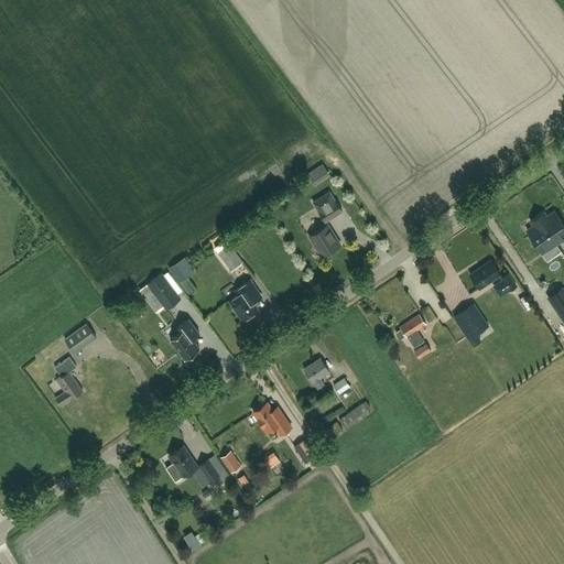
[(343,210),(329,191),(313,202),(325,221),(343,210)]
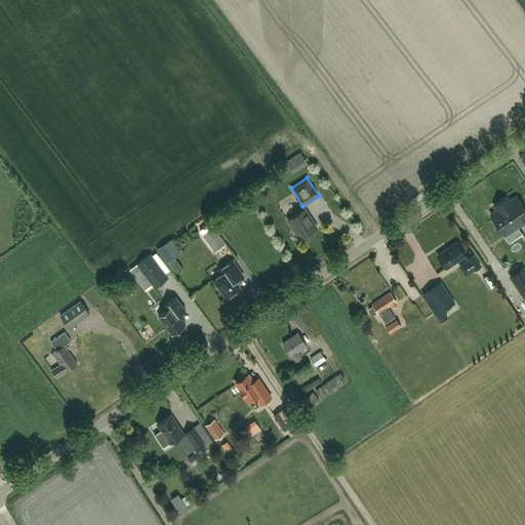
[(506,198),(499,202),(517,228),(524,221),(524,211),(515,198),(509,202),(506,198)]
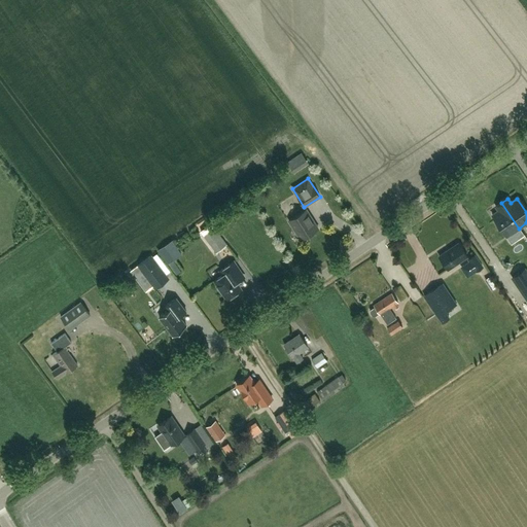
[(519,229),(501,203),(495,207),(498,211),(492,216),(506,237),(519,229)]
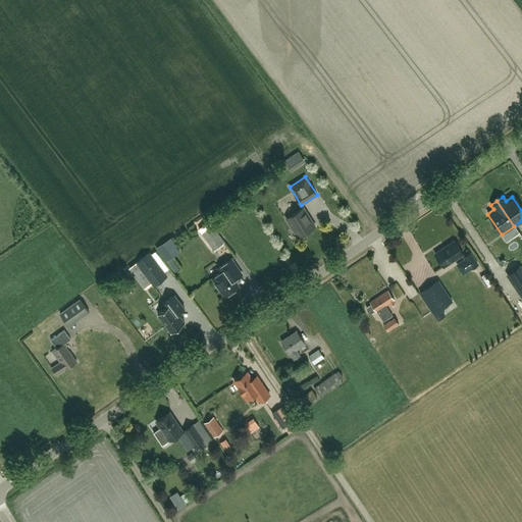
[(315,226),(303,207),(286,218),(298,238),(301,236),(303,236),(305,235),(306,232),(315,226)]
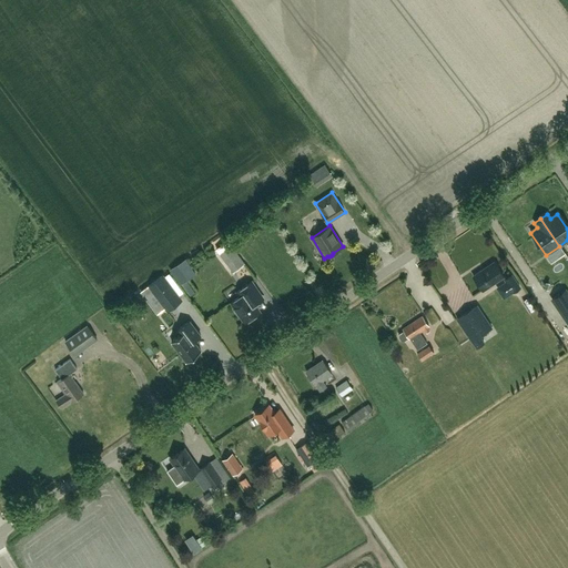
[(231,245),(225,250),(239,267),(244,263),(231,245)]
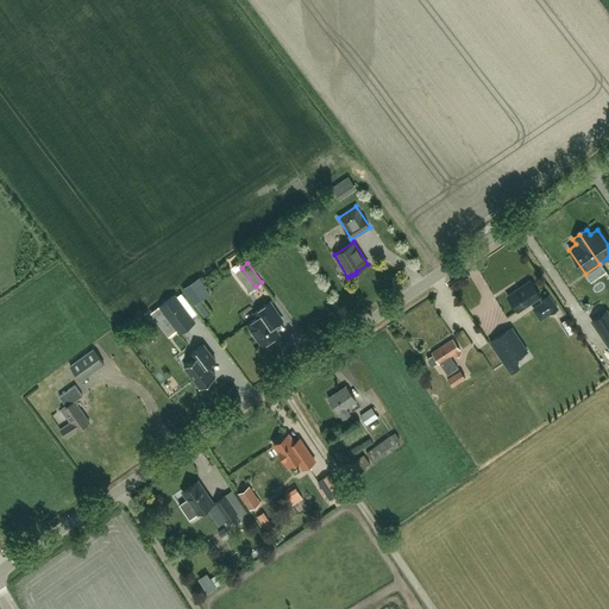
[(518,312),(540,296),(529,281),(507,296),(518,312)]
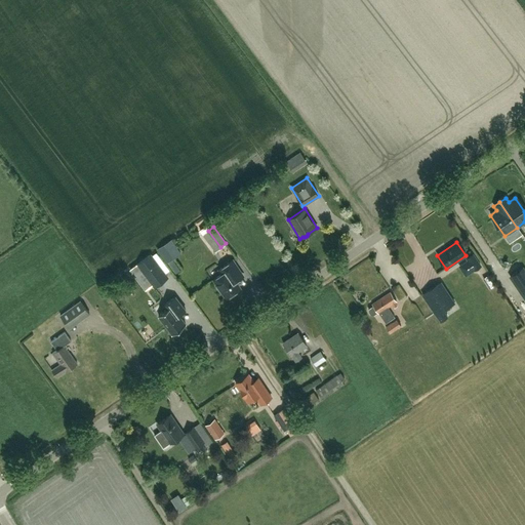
[(151,254),(137,265),(155,287),(167,277),(151,254)]
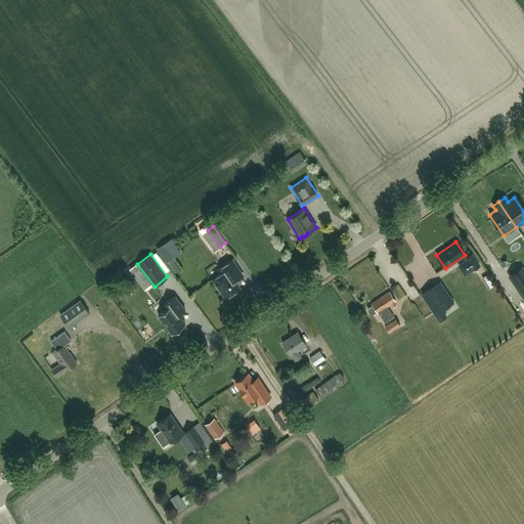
[(466,258),(468,260),(460,266),(465,274),(473,268),(474,269),(480,265),(472,254),(466,258)]
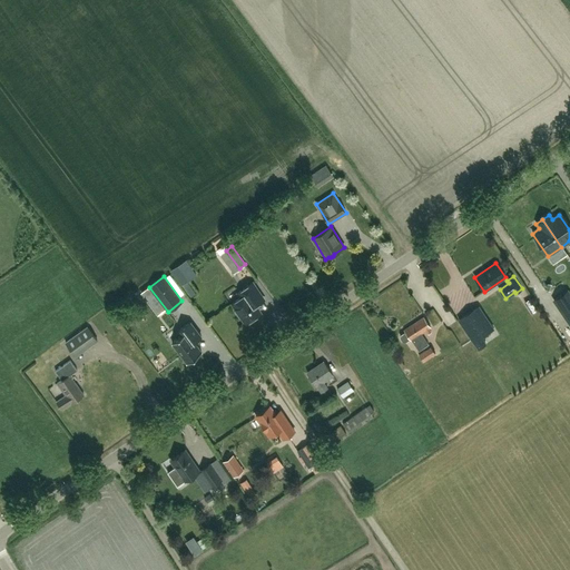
[(264,300),(253,283),(238,293),(241,297),(233,303),(236,308),(235,311),(238,315),(241,315),(245,323),(261,313),(255,305),(264,300)]
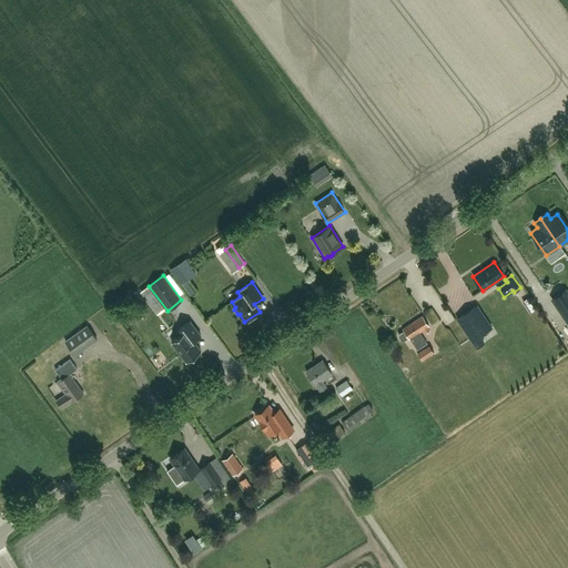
[(567,294),(565,291),(553,298),(567,322),(567,294)]
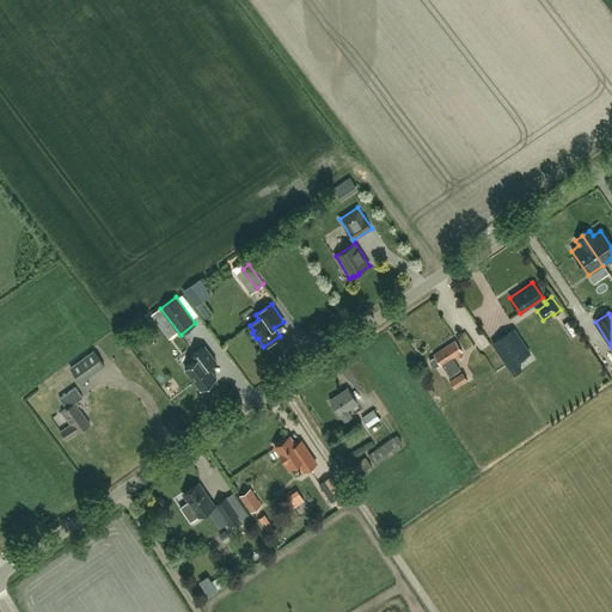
[(493,344),(508,367),(516,362),(530,353),(514,329),(493,344)]
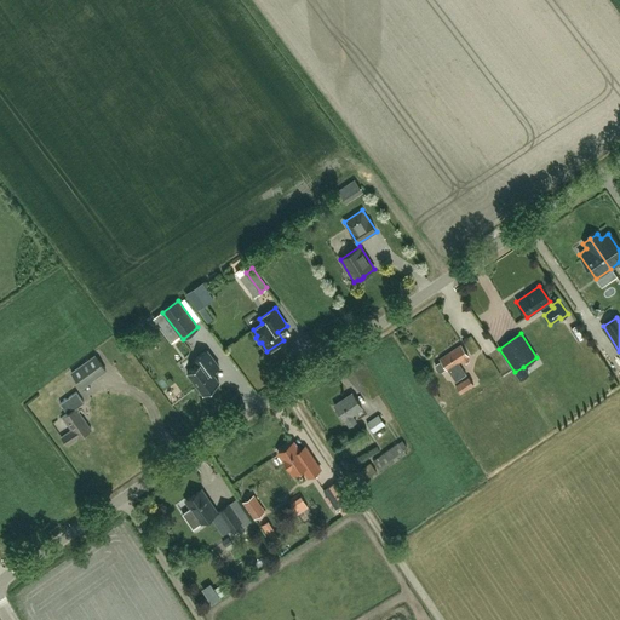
[(607,349),(613,344),(607,334),(601,338),(607,349)]
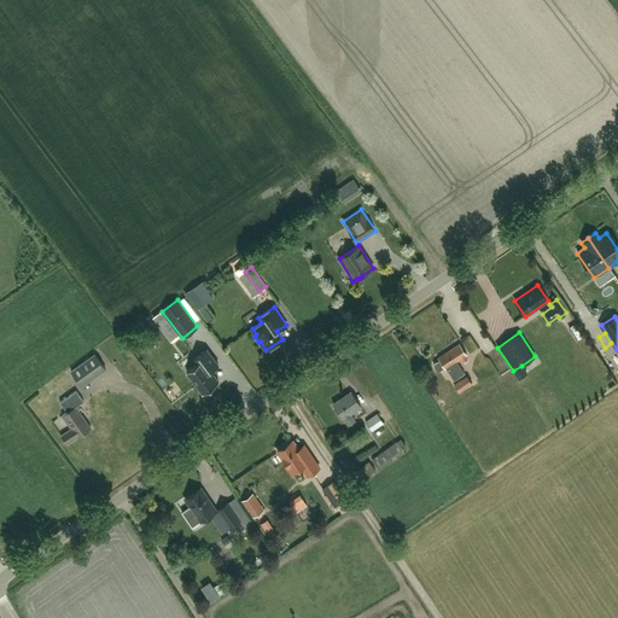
[(465,373),(456,361),(467,355),(460,344),(438,357),(439,360),(435,363),(435,366),(437,369),(439,371),(444,367),(445,369),(447,368),(454,380),(465,373)]
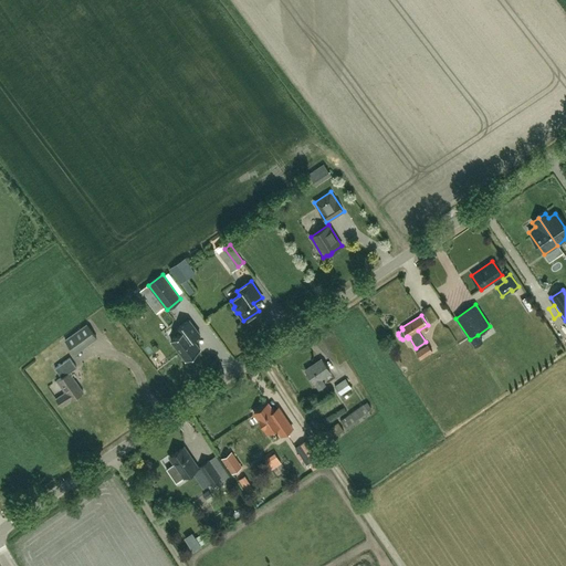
[(200,335),(189,320),(177,328),(180,333),(170,341),(186,360),(200,349),(192,341),(200,335)]
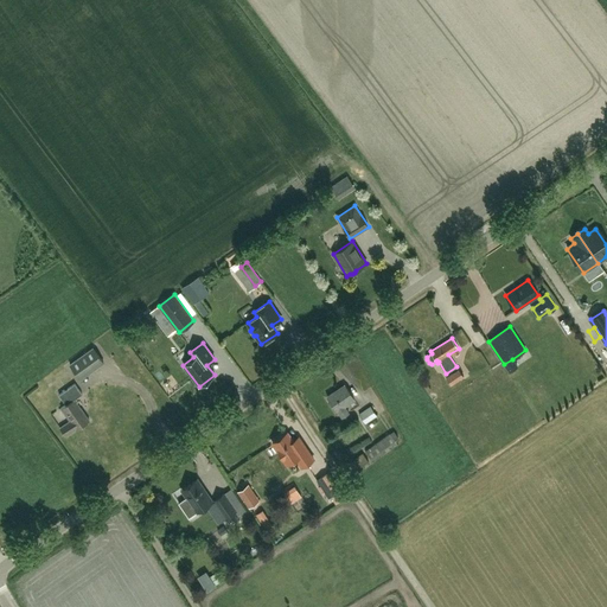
[(93,347),(70,364),(81,378),(103,363),(93,347)]
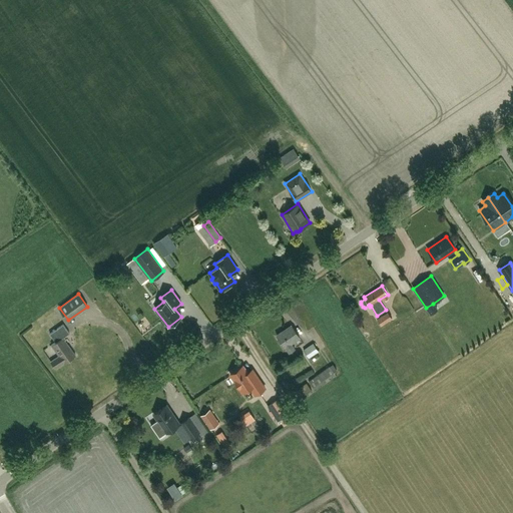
[(388,312),(377,319),(381,325),(392,318),(388,312)]
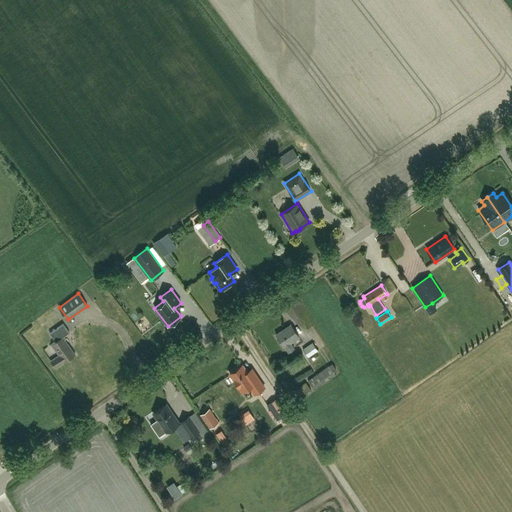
[(59,355),(51,361),(56,368),(64,362),(75,354),(63,336),(69,332),(63,324),(50,333),(56,341),(51,344),(59,355)]
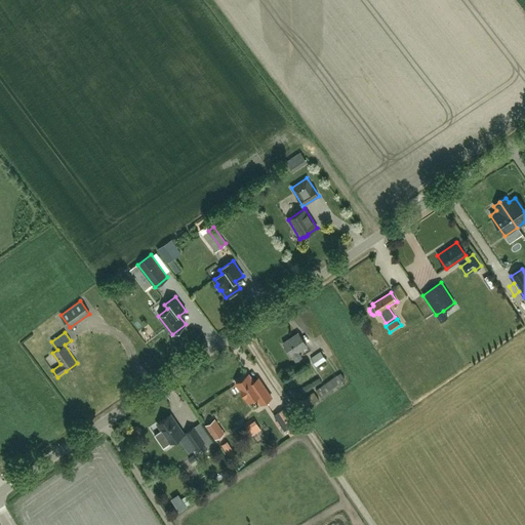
[(283,344),(292,355),(296,361),(303,357),(298,351),(307,345),(298,333),(283,344)]
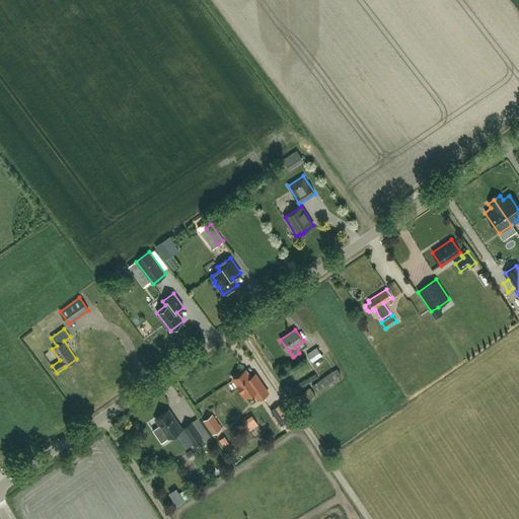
[(322,355),(317,348),(307,354),(312,362),(322,355)]
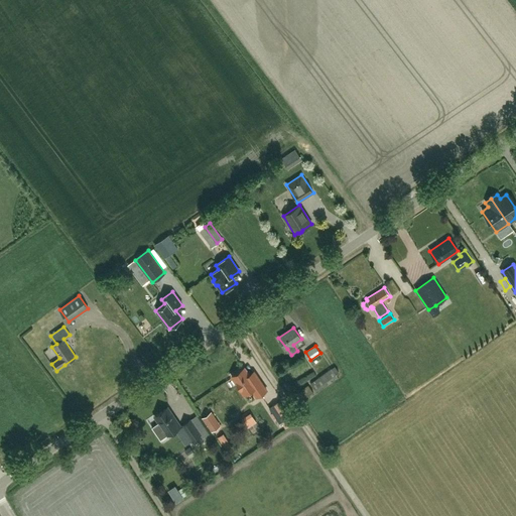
[(249,375),(244,368),(232,376),(244,394),(251,389),(256,397),(266,390),(254,372),(249,375)]
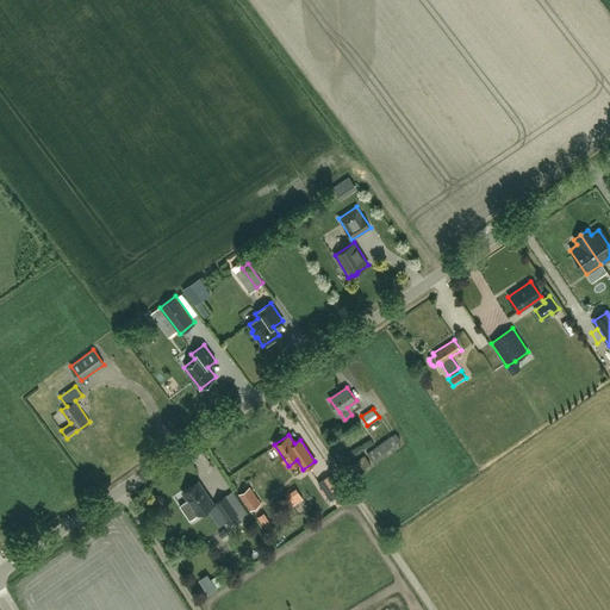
[(368,455),(373,462),(399,443),(394,436),(368,455)]
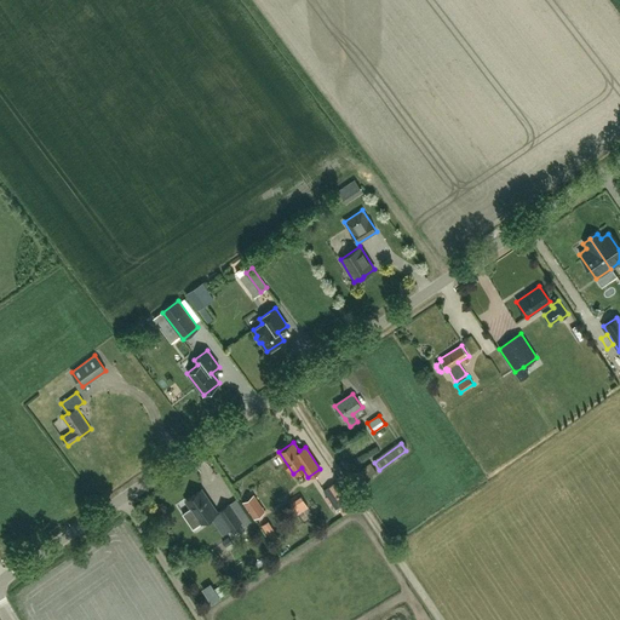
[(359,484),(377,471),(371,463),(352,476),(359,484)]
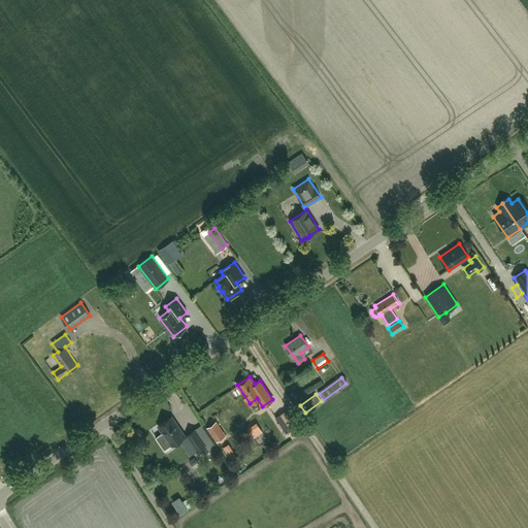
[(284,399),(277,402),(283,411),(289,408),(284,399)]
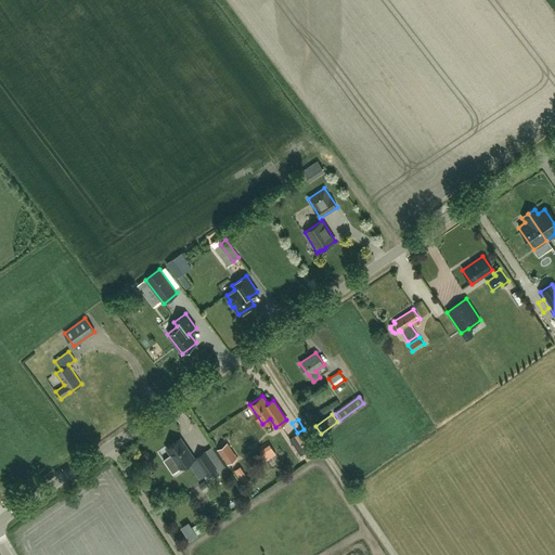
[(300,456),(311,449),(300,431),(289,439),(300,456)]
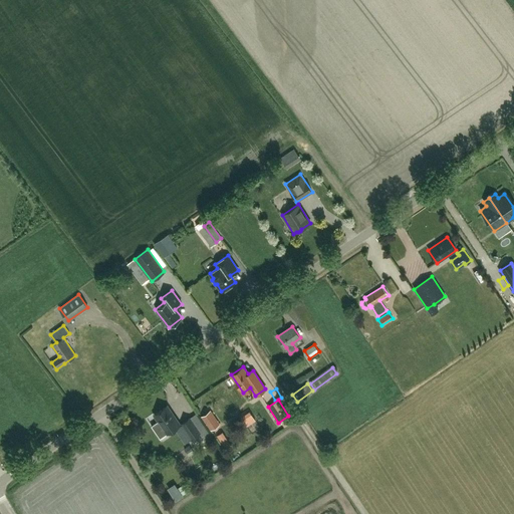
[(175,428),(179,425),(167,406),(154,414),(159,422),(152,426),(160,438),(167,434),(175,428)]
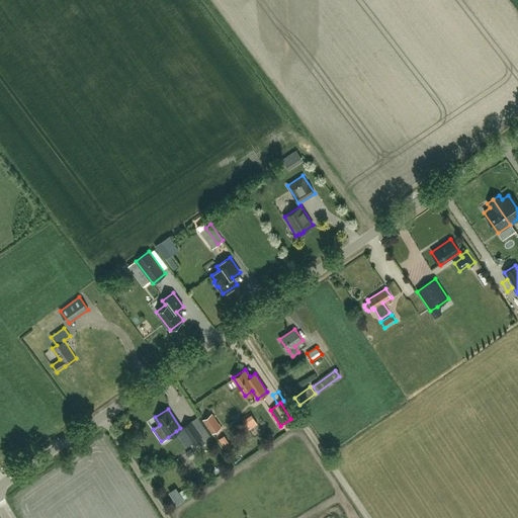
[(211,433),(219,428),(221,427),(211,413),(202,419),(211,433)]
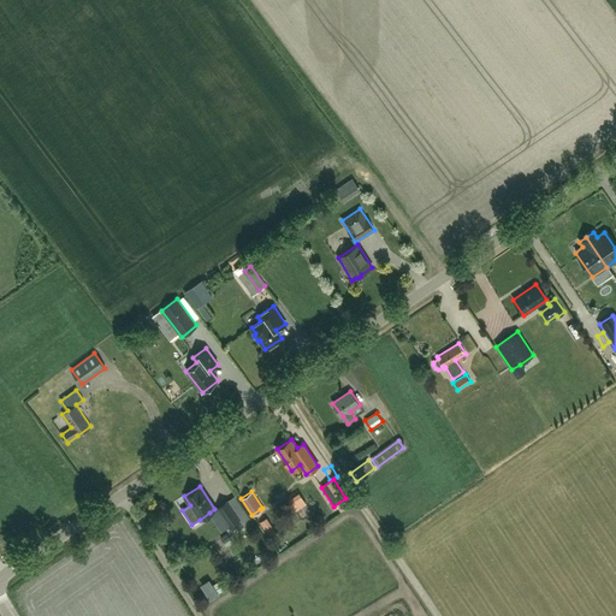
[(240,519),(226,501),(217,508),(229,526),(240,519)]
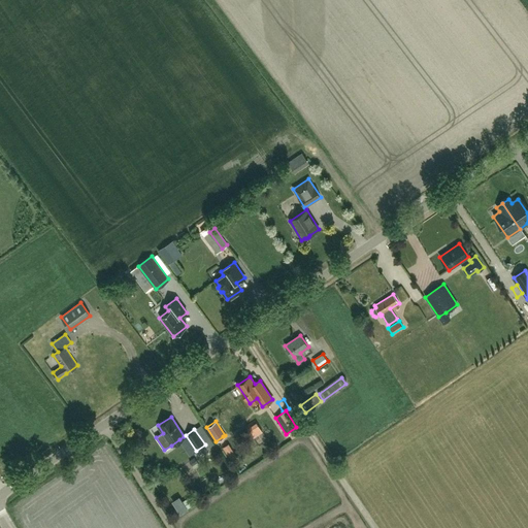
[(182,470),(176,473),(185,485),(189,482),(182,470)]
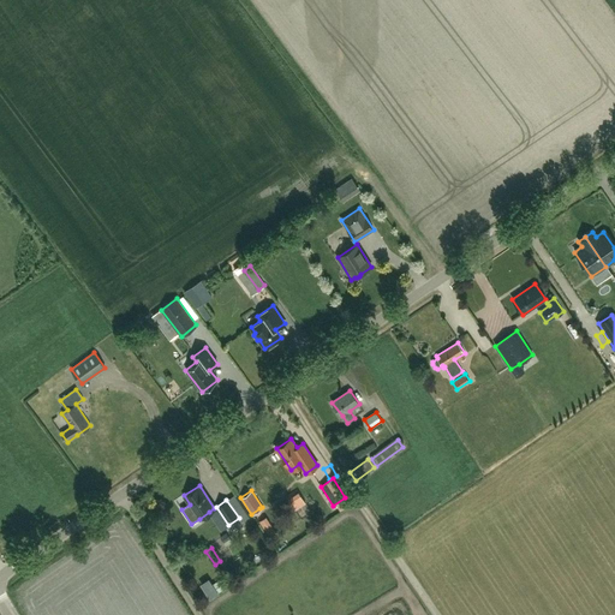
[(212,579),(218,587),(227,580),(221,572),(212,579)]
